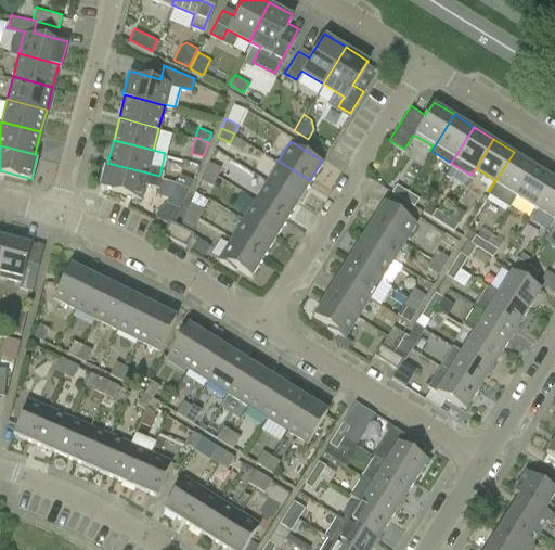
[(507,203),(515,193),(533,164),(514,152),(489,191),(507,203)]
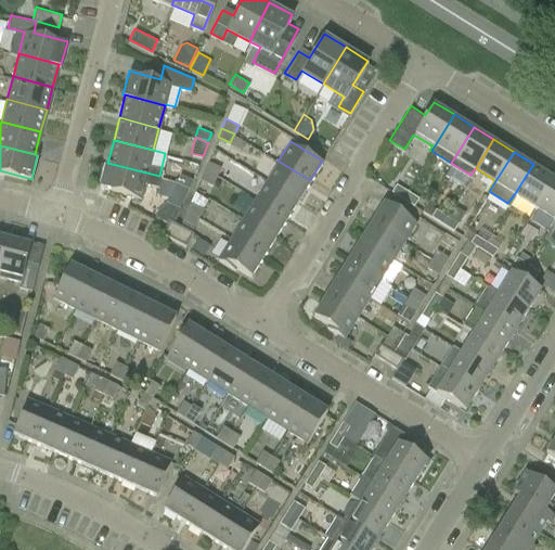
[(220,165),(207,160),(204,168),(217,175),(220,165)]
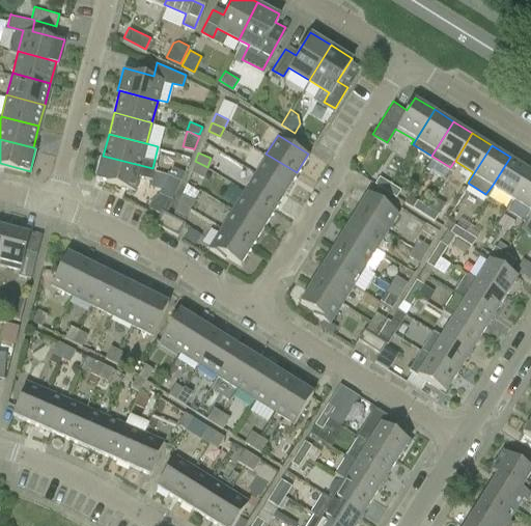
[(297,172),(266,154),(255,171),(285,191),(297,172)]
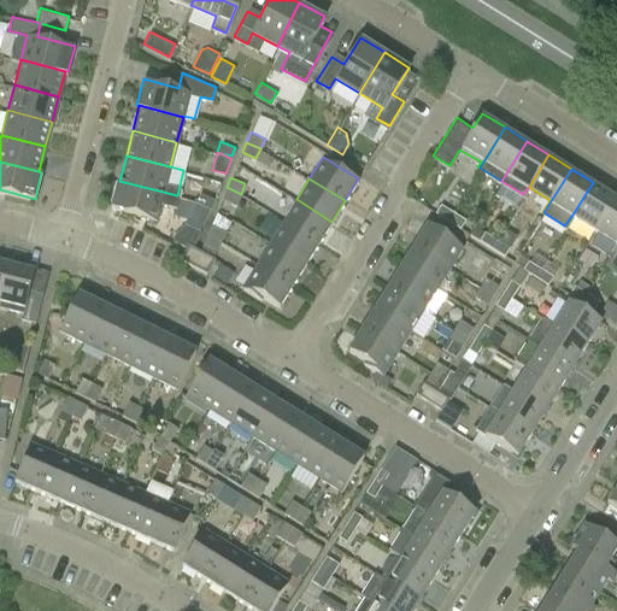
[(162,201),(175,205),(177,195),(119,181),(117,180),(110,206),(157,218),(162,201)]
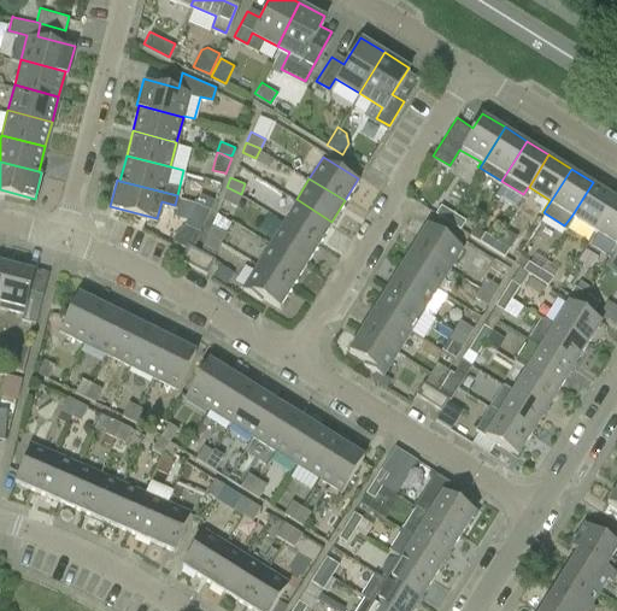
[(595,228),(615,197),(593,182),(573,215),(595,228)]
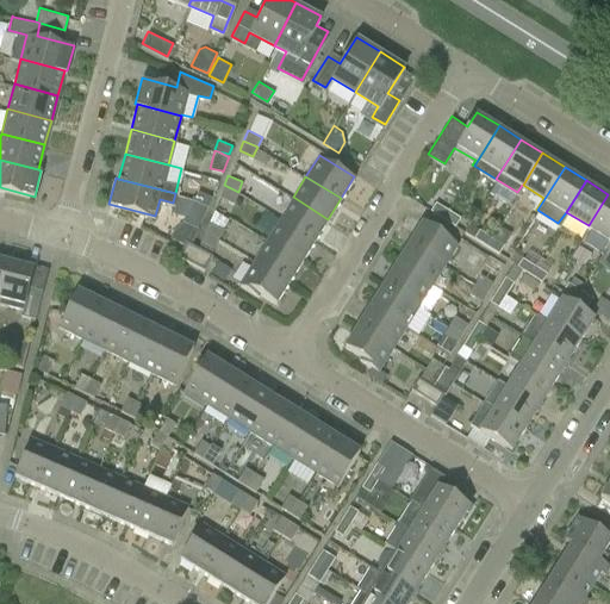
[(238,192),(224,185),(219,195),(234,201),(238,192)]
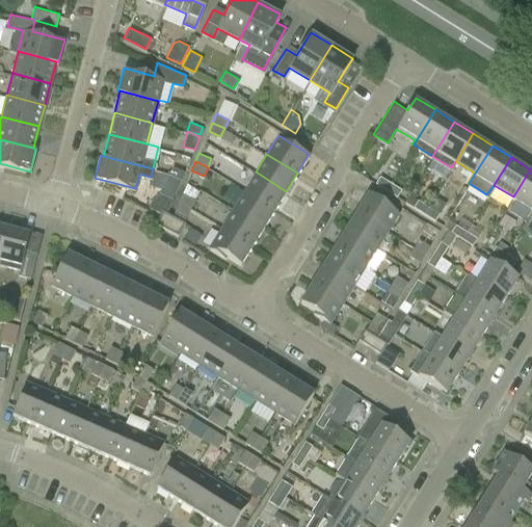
[(184,169),(171,164),(168,173),(180,178),(184,169)]
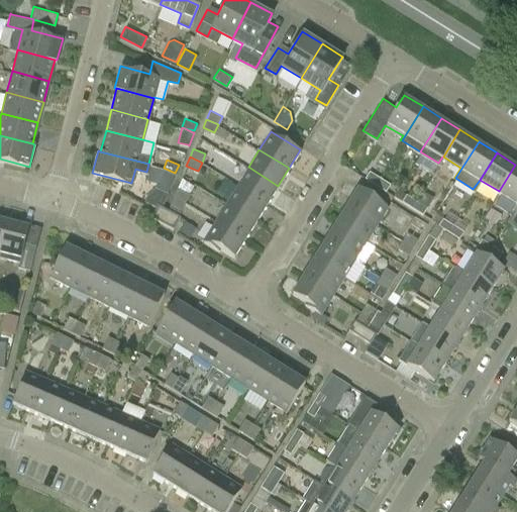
[(516,203),(516,202),(516,165),(515,165),(499,191),(516,203)]
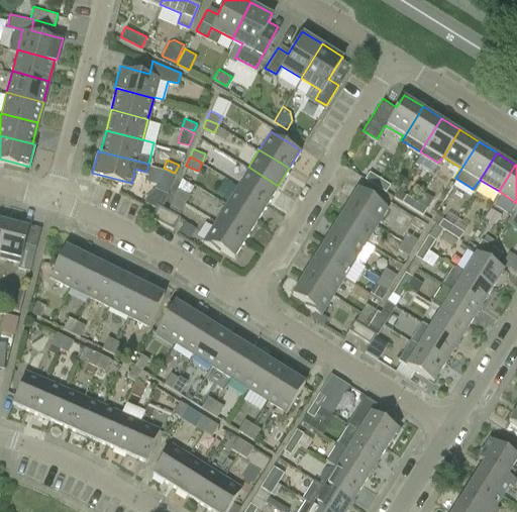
[(278,186),(248,167),(237,185),(267,203),(278,186)]
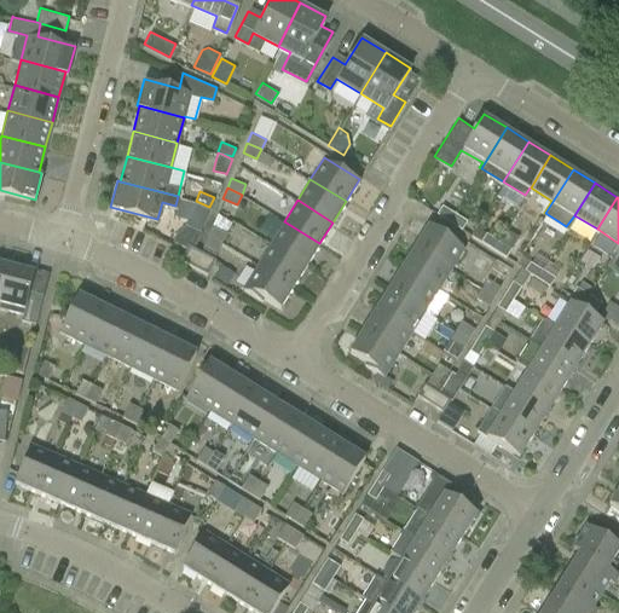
[(443,203),(437,212),(450,219),(455,210),(443,203)]
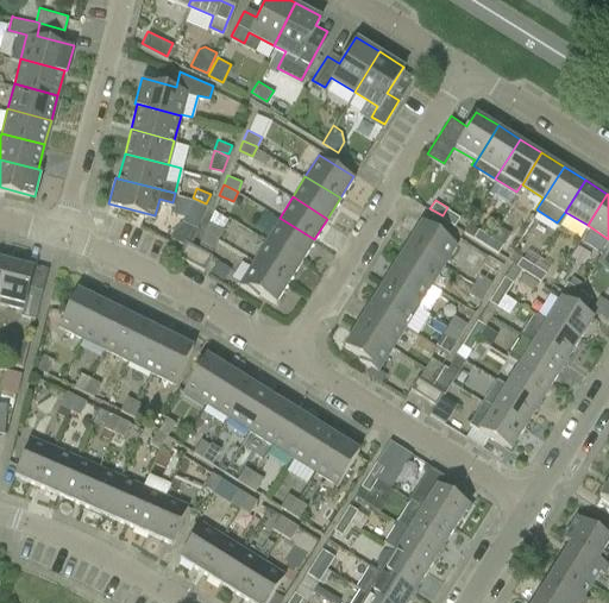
[(454,223),(459,215),(447,207),(443,215),(454,223)]
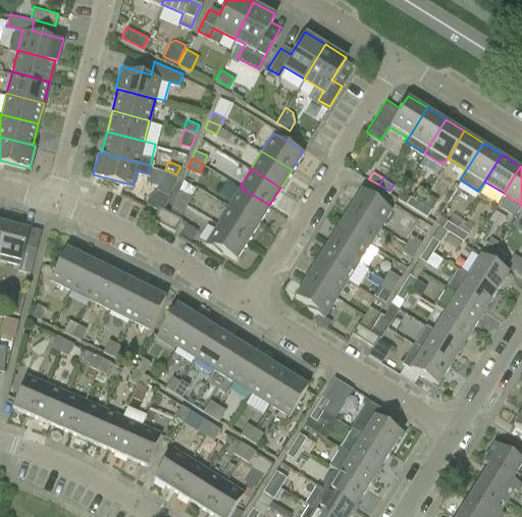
[(269,205),(240,187),(228,204),(258,222),(269,205)]
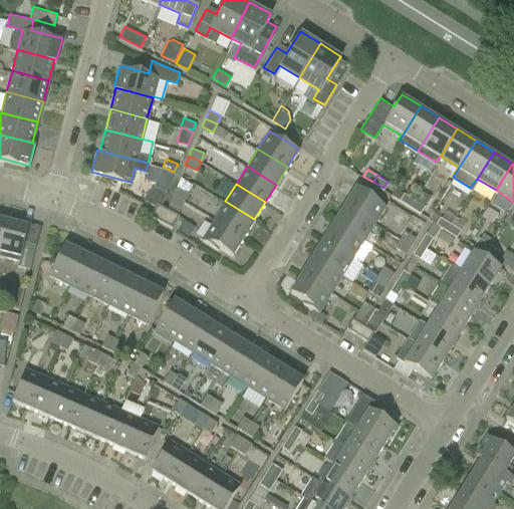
[(145,193),(143,199),(155,205),(157,202),(160,203),(166,191),(153,185),(145,193)]
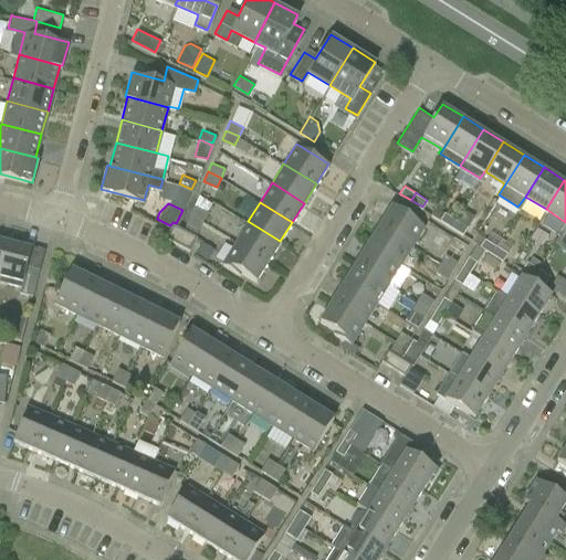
[(379,223),(412,244),(425,224),(392,203),(379,223)]
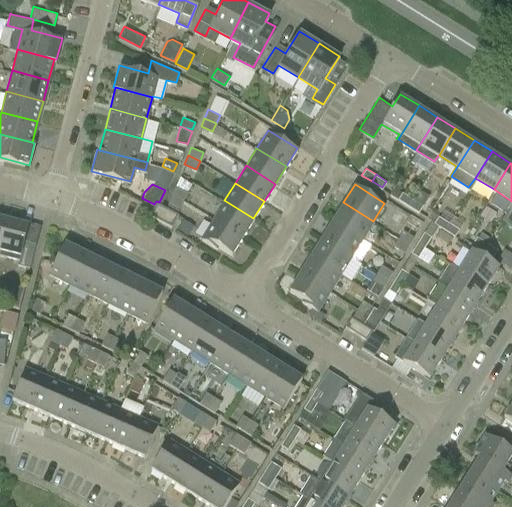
[(187,190),(175,185),(171,193),(183,198),(187,190)]
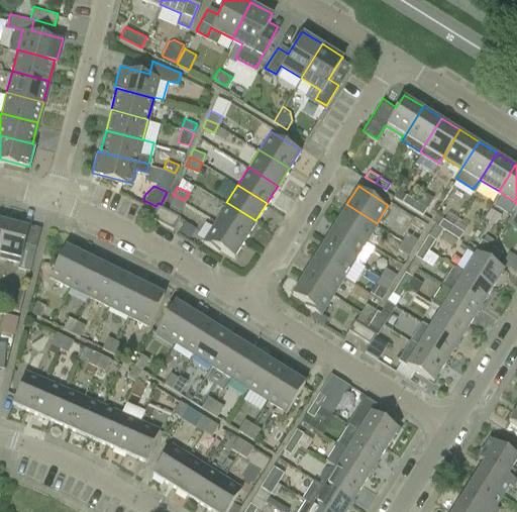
[(406,193),(402,199),(412,206),(416,199),(406,193)]
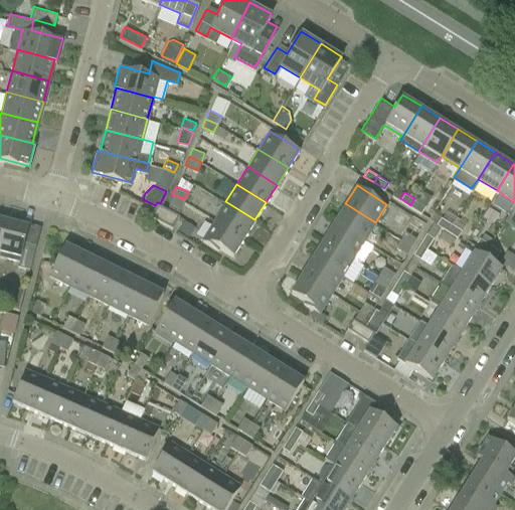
[(184,199),(172,194),(169,203),(181,208),(184,199)]
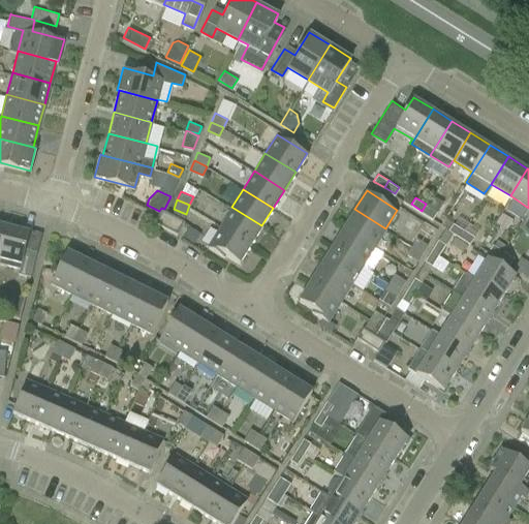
[(432,217),(437,210),(426,204),(422,211),(432,217)]
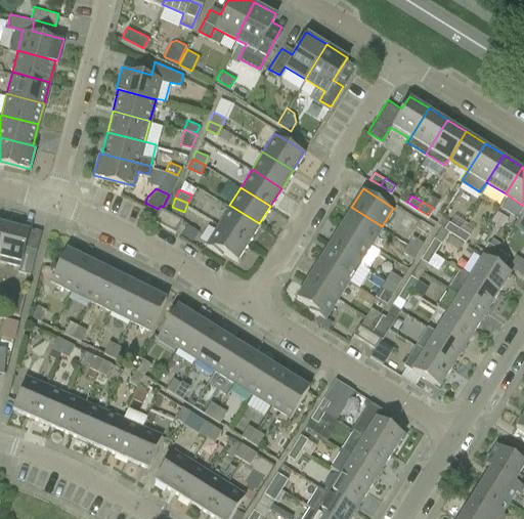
[(259,223),(229,205),(218,222),(249,241),(259,223)]
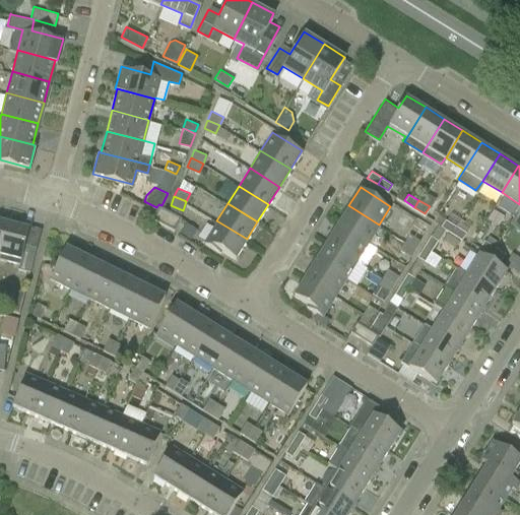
[(161,205),(158,204),(156,207),(151,216),(174,229),(181,216),(161,205)]
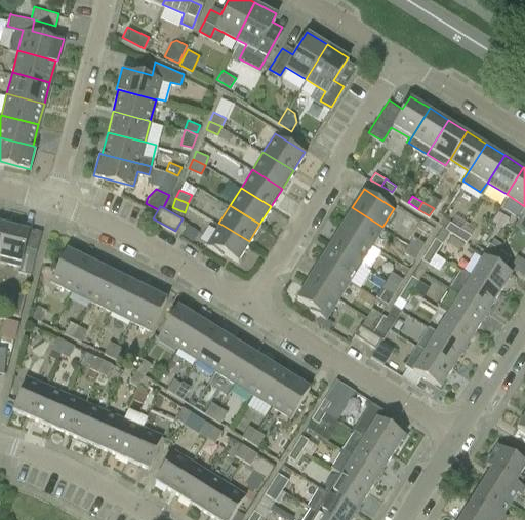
[(341,226),(371,244),(382,227),(352,207),(341,226)]
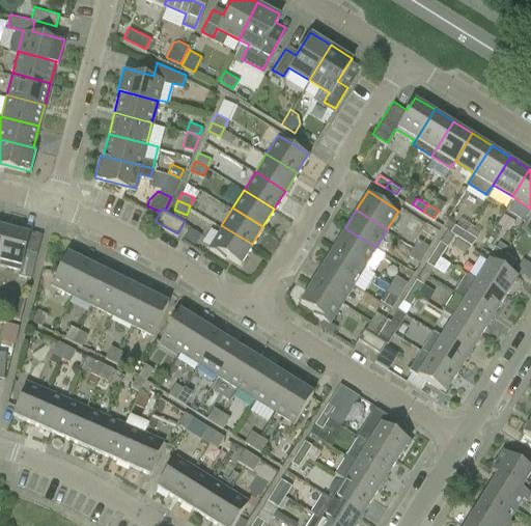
[(454,223),(450,229),(460,237),(465,229),(454,223)]
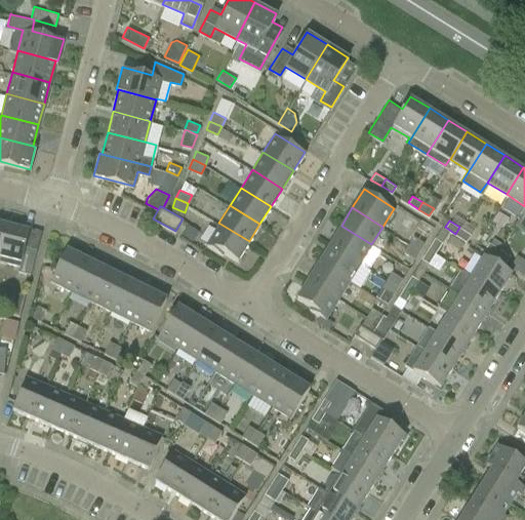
[(194,238),(200,228),(190,223),(184,232),(194,238)]
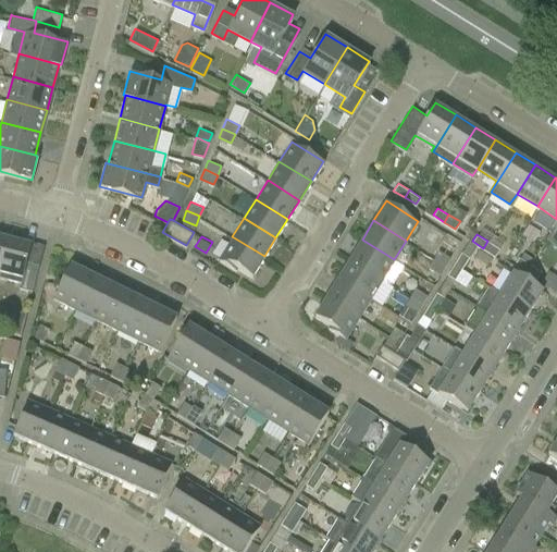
[(264,256),(232,236),(219,258),(236,269),(237,267),(251,276),(264,256)]
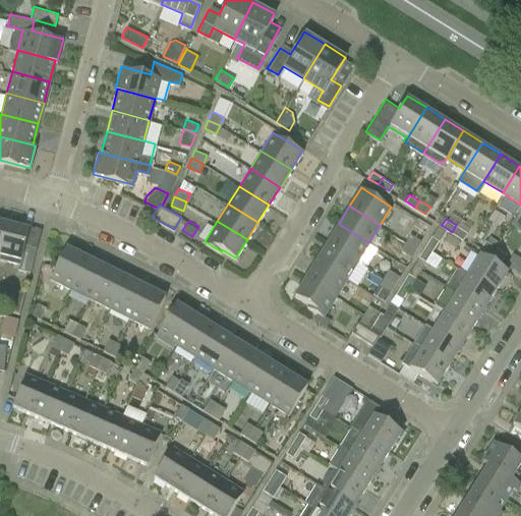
[(37,246),(24,243),(29,227),(5,222),(0,242),(0,252),(20,259),(17,268),(30,271),(37,246)]
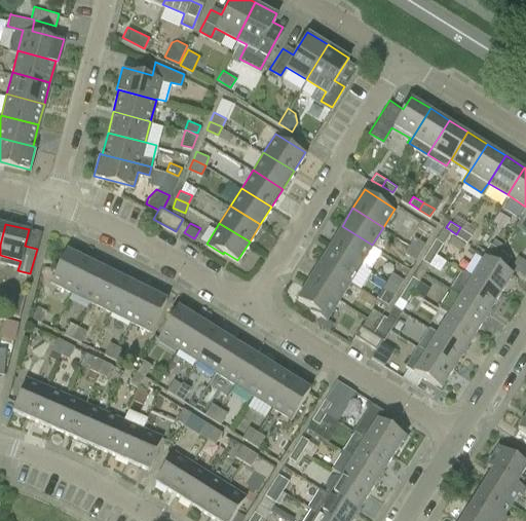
[(331,244),(361,262),(372,245),(342,226),(331,244)]
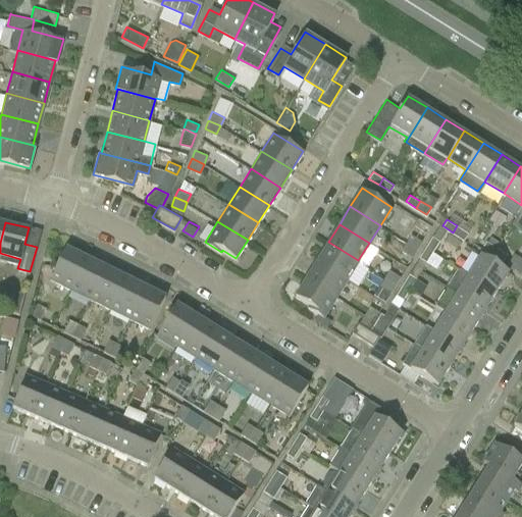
[(463,239),(468,231),(457,225),(453,233),(463,239)]
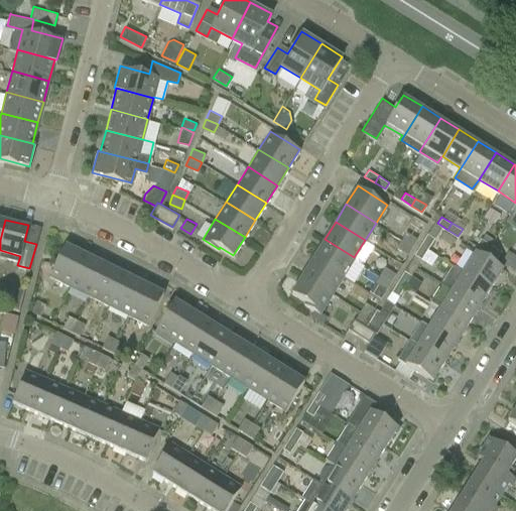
[(417,238),(406,231),(401,239),(412,245),(417,238)]
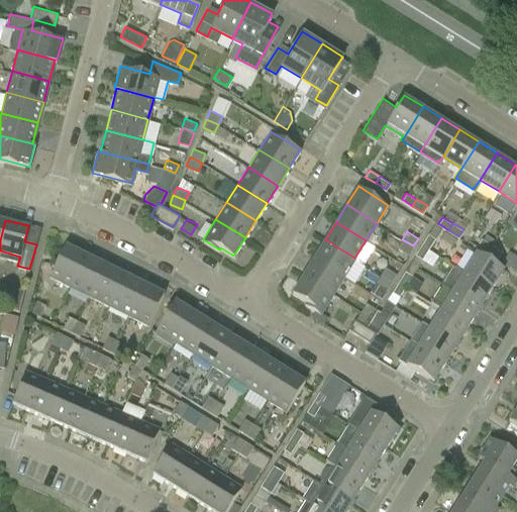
[(435,237),(428,233),(422,243),(428,247),(435,237)]
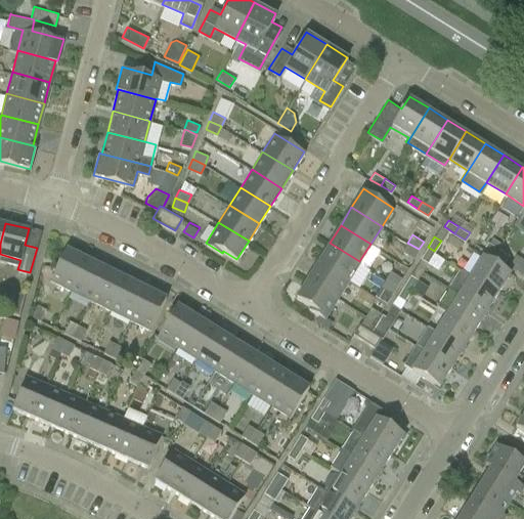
[(488,241),(483,248),(493,254),(498,247),(488,241)]
